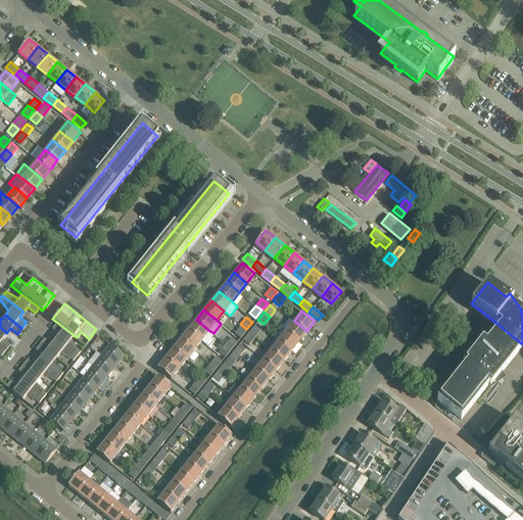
[(201,339),(208,330),(196,320),(188,329),(201,339)]
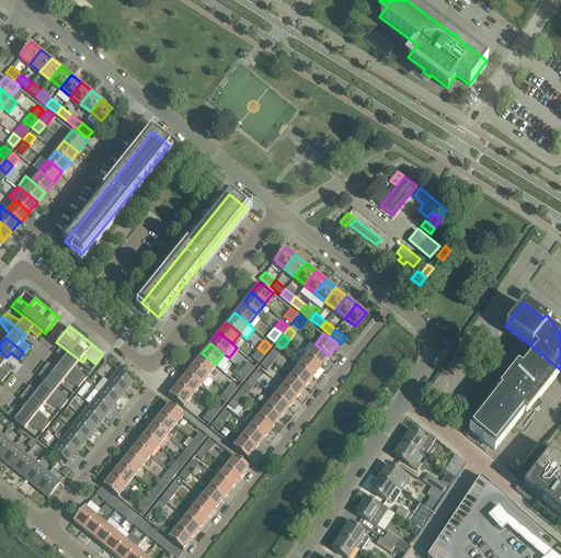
[(329,355),(316,344),(307,354),(321,365),(329,355)]
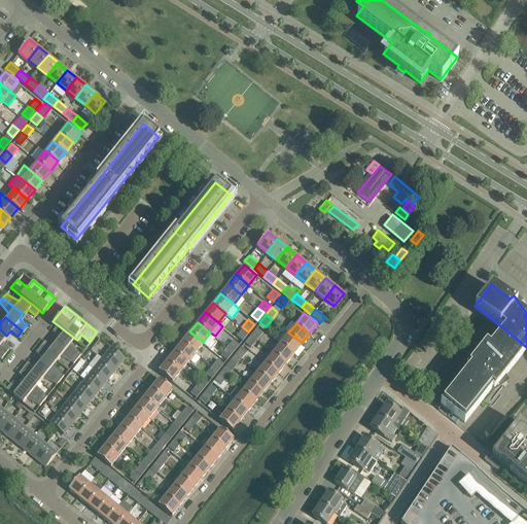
[(60,336),(56,340),(77,357),(80,352),(70,342),(73,338),(74,338),(57,324),(53,329),(60,336)]
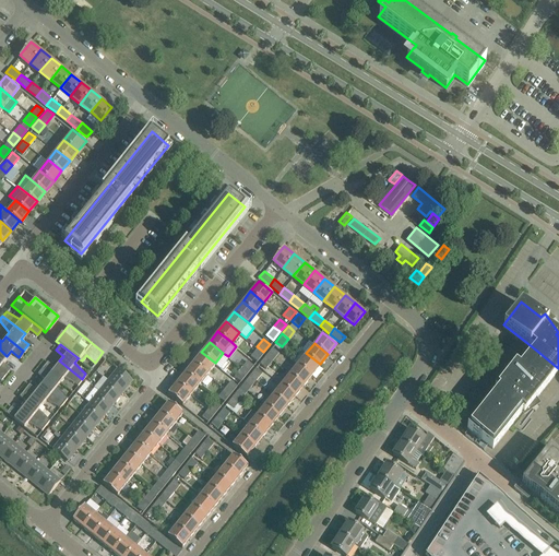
[(251,355),(257,359),(263,352),(257,346),(251,355)]
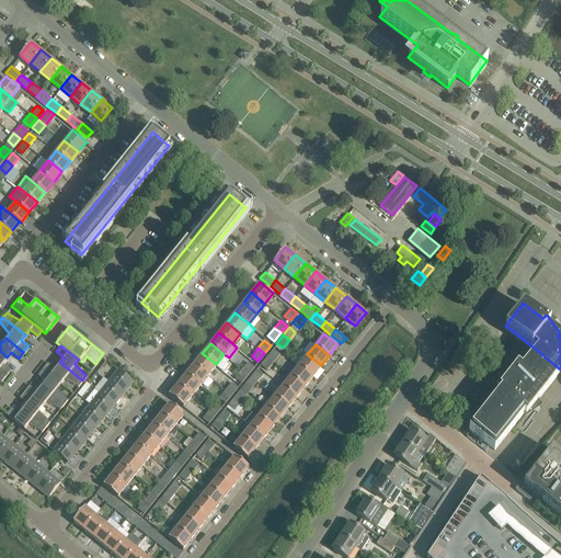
[(273,348),(266,355),(273,360),(279,352),(273,348)]
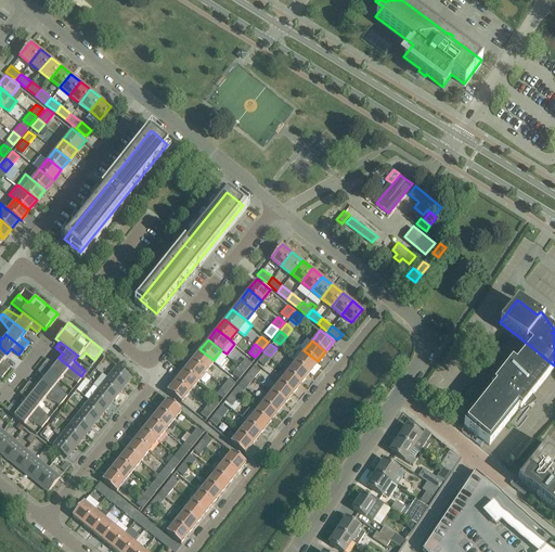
[(520,408),(554,366),(529,345),(515,362),(511,359),(491,385),(493,386),(464,423),(489,444),(518,407),(520,408)]
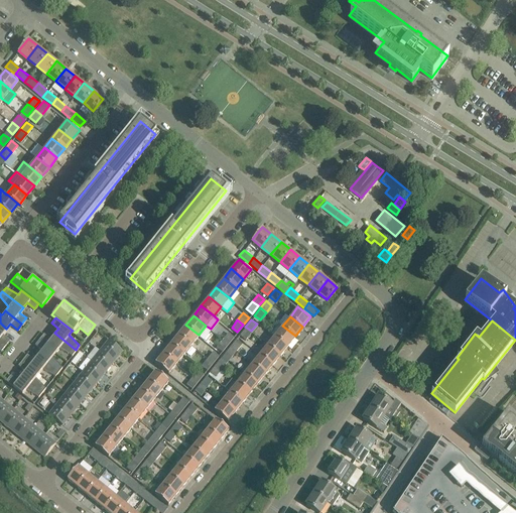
[(3,333),(6,329),(0,323),(0,340),(5,344),(9,339),(3,333)]
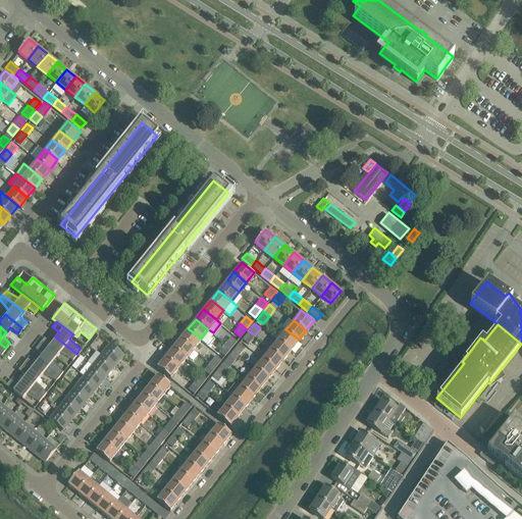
[(188,328),(180,338),(193,348),(201,339),(188,328)]
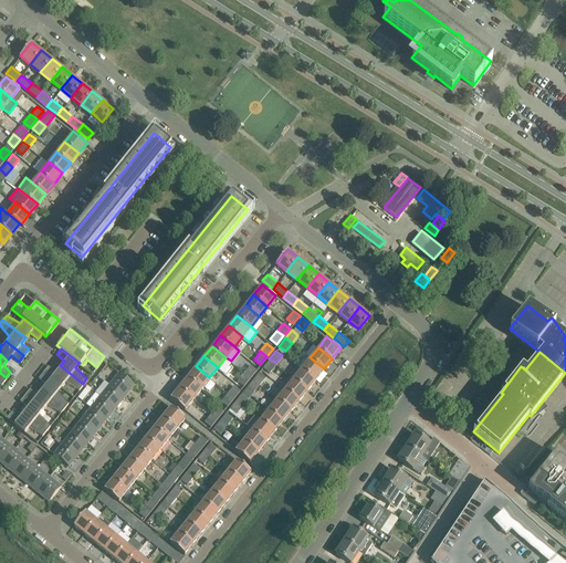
[(324,368),(310,357),(302,367),(315,378),(324,368)]
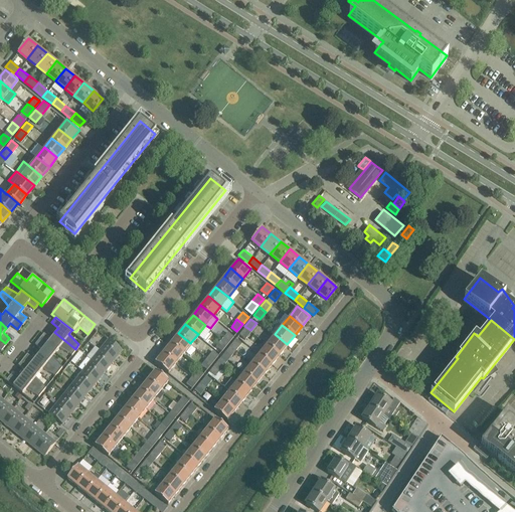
[(250,330),(244,326),(238,333),(244,338),(250,330)]
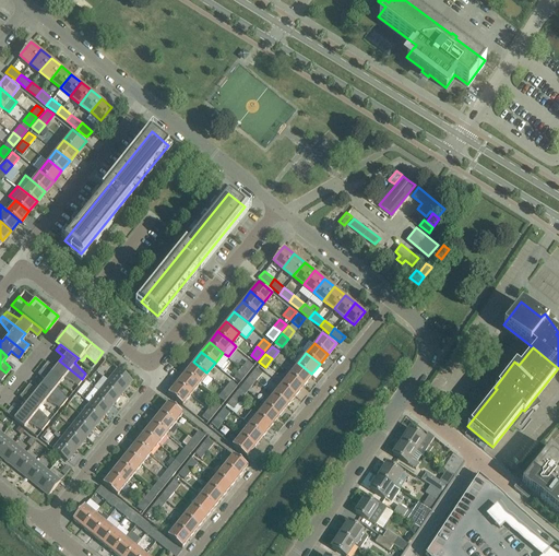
[(247,371),(253,364),(247,359),(241,367),(247,371)]
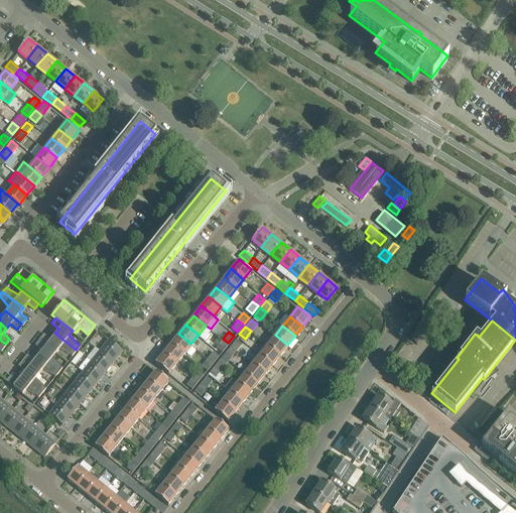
[(76,350),(54,333),(50,338),(43,333),(39,338),(55,351),(58,347),(72,354),(76,350)]
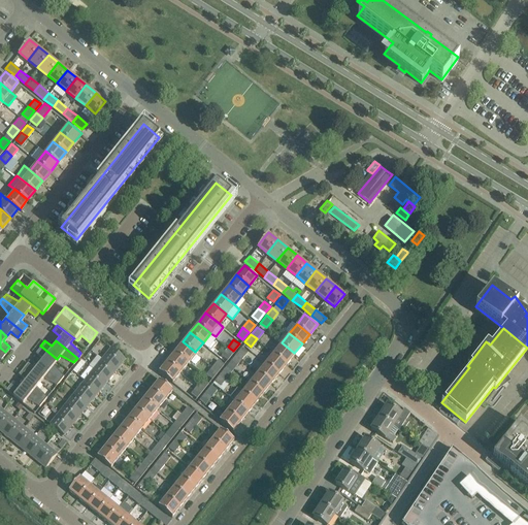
[(188,361),(195,352),(183,341),(174,351),(188,361)]
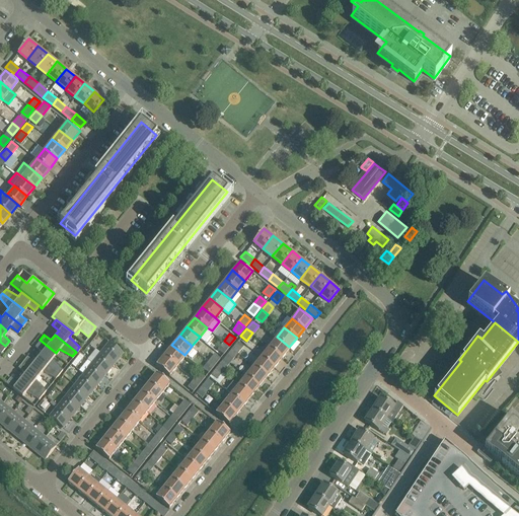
[(289,347),(277,337),(269,347),(282,357),(289,347)]
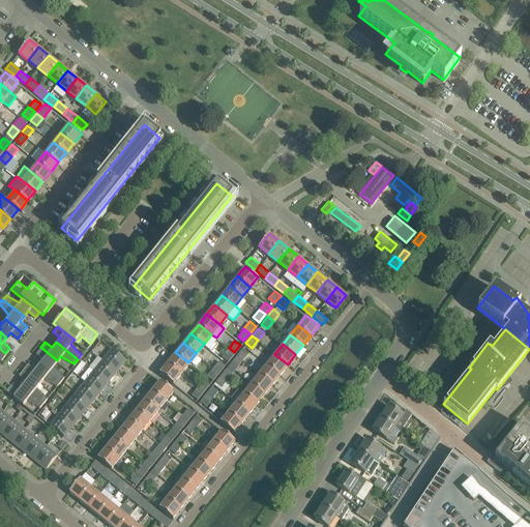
[(53,366),(57,360),(40,347),(35,353),(42,358),(38,363),(60,380),(64,376),(53,366)]
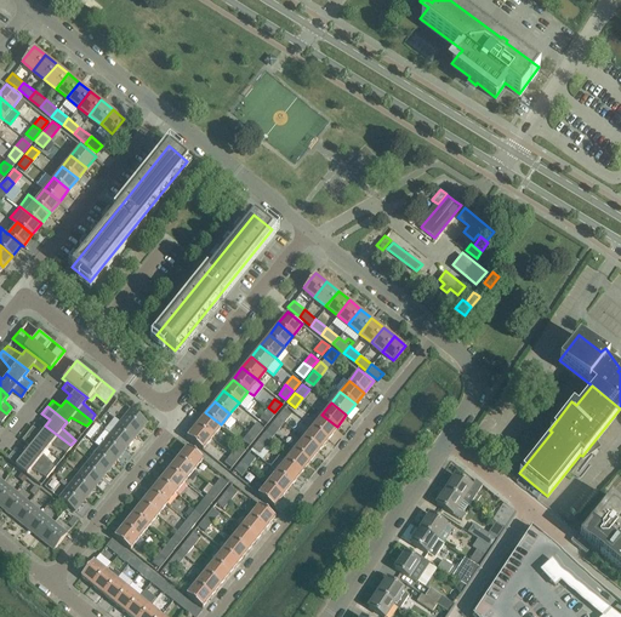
[(284,406),(277,415),(284,421),(291,412),(284,406)]
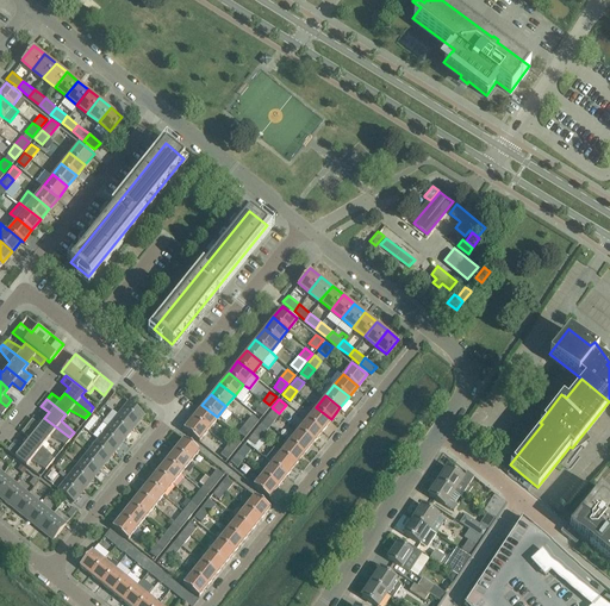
[(135,425),(144,412),(129,400),(118,412),(135,425)]
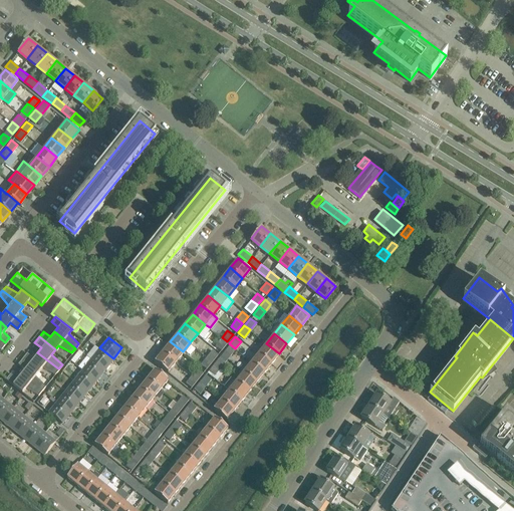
[(227,341),(222,337),(216,344),(221,349),(227,341)]
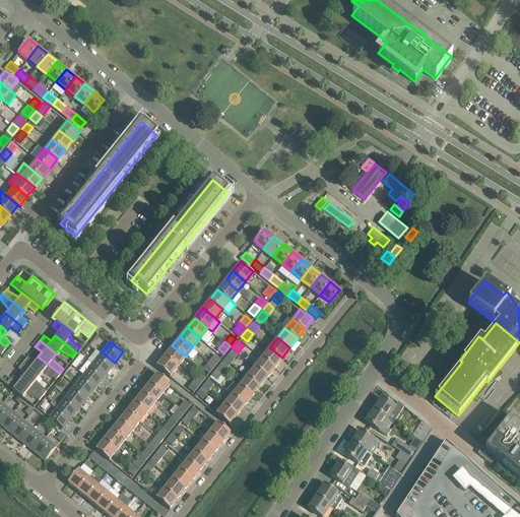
[(177,366),(185,356),(172,345),(165,356),(177,366)]
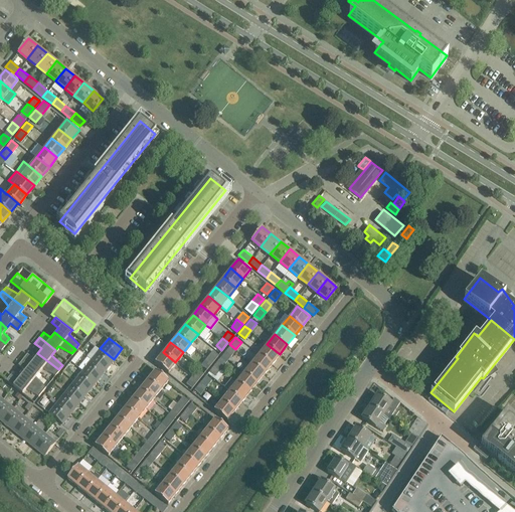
[(229,356),(235,349),(229,344),(223,351),(229,356)]
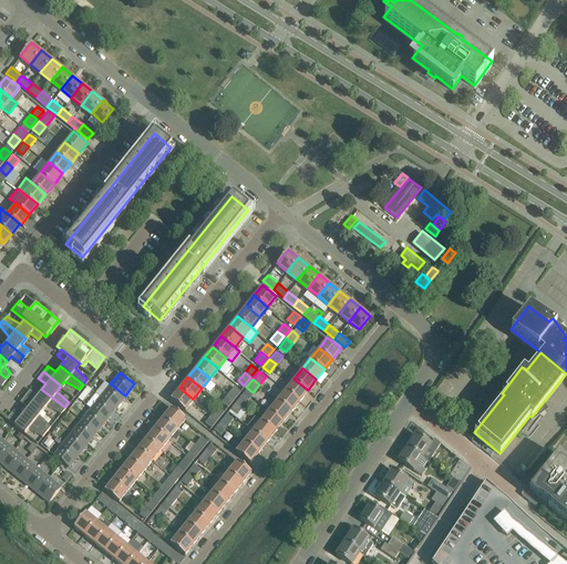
[(308,390),(294,379),(286,389),(299,400),(308,390)]
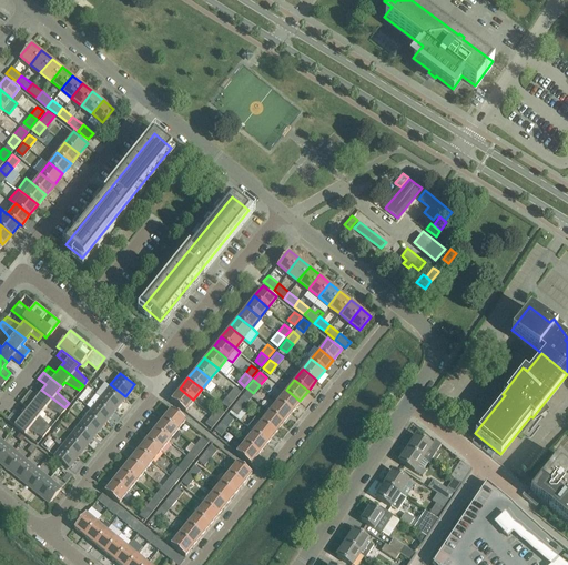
[(101,396),(115,409),(125,396),(110,384),(101,396)]
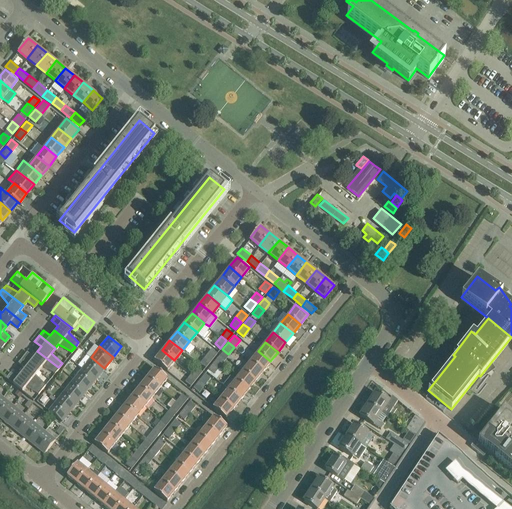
[(206,354),(211,359),(217,352),(211,347),(206,354)]
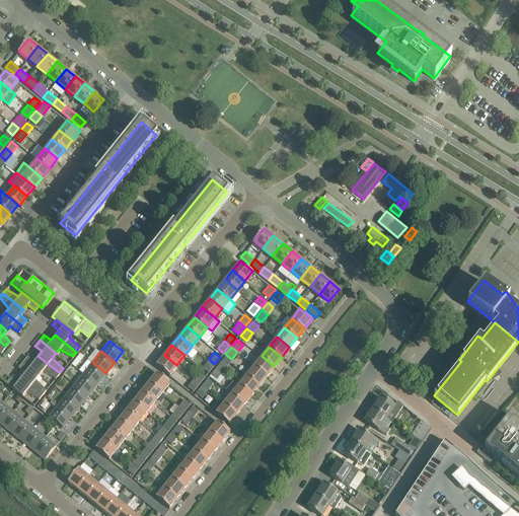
[(59,372),(38,356),(34,361),(27,355),(22,361),(39,374),(43,370),(56,377),(59,372)]
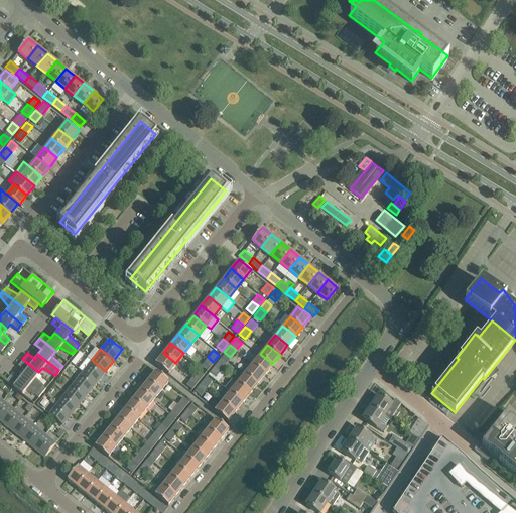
[(155,362),(168,372),(175,363),(163,353),(155,362)]
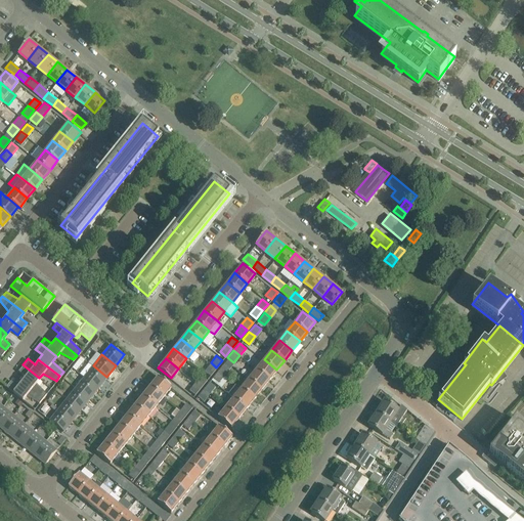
[(76,368),(81,362),(77,359),(72,365),(76,368)]
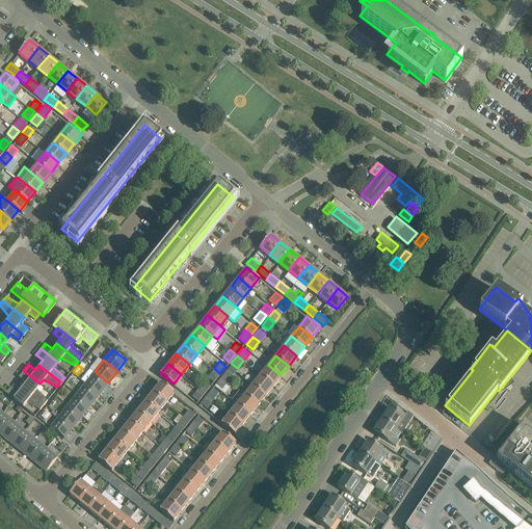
[(281,375),(268,365),(260,374),(273,385),(281,375)]
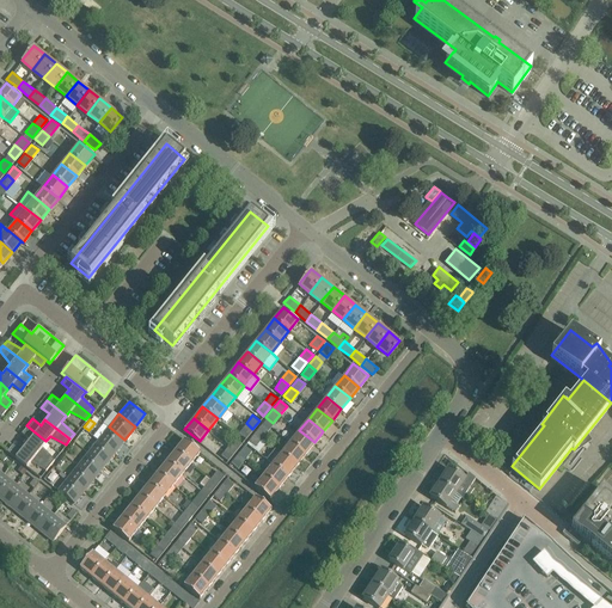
[(252,429),(246,423),(239,433),(245,437),(252,429)]
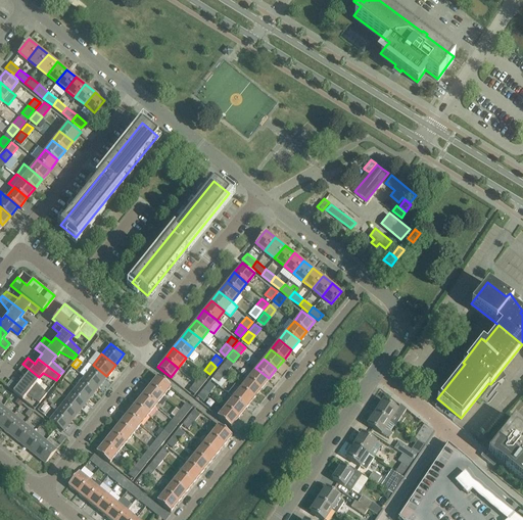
[(224,362),(218,369),(224,373),(230,366),(224,362)]
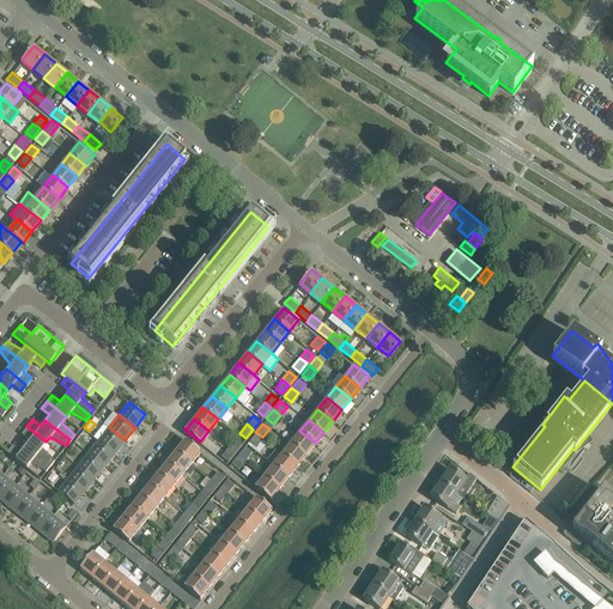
[(42,446),(46,442),(26,426),(22,432),(30,439),(25,445),(50,464),(54,460),(42,446)]
